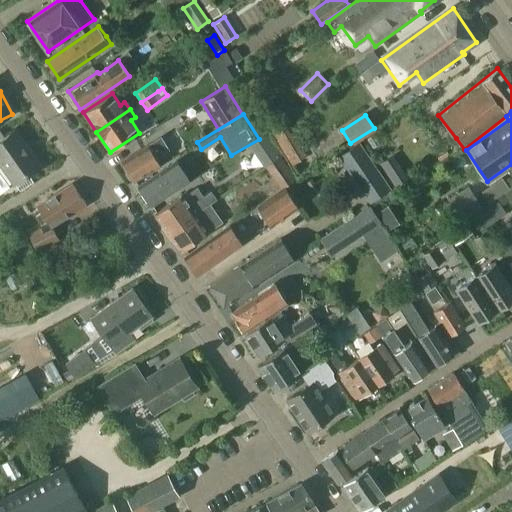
[(282,128),(272,134),(279,145),(288,139),(282,128)]
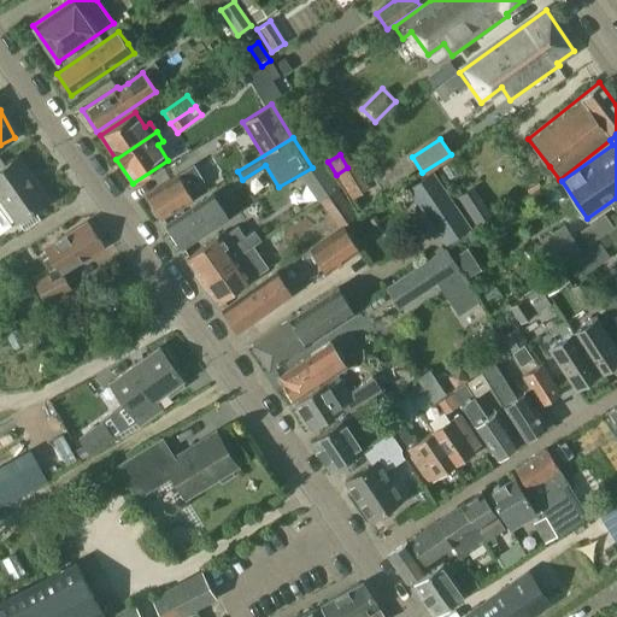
[(0,199),(17,222),(48,200),(17,157),(0,168),(0,199)]
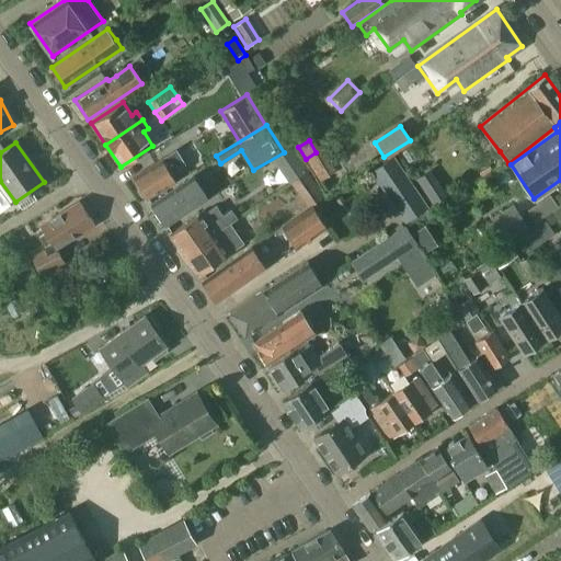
[(176,181),(172,174),(186,164),(174,148),(160,158),(161,159),(134,176),(138,183),(136,190),(140,197),(145,198),(145,199),(147,198),(176,181)]
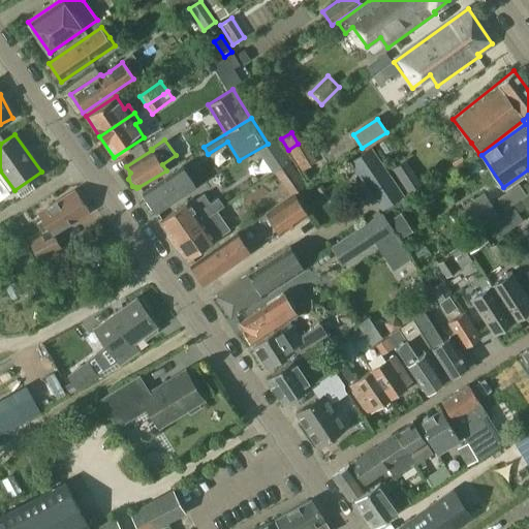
[(274,141),(258,151),(265,160),(280,150),(274,141)]
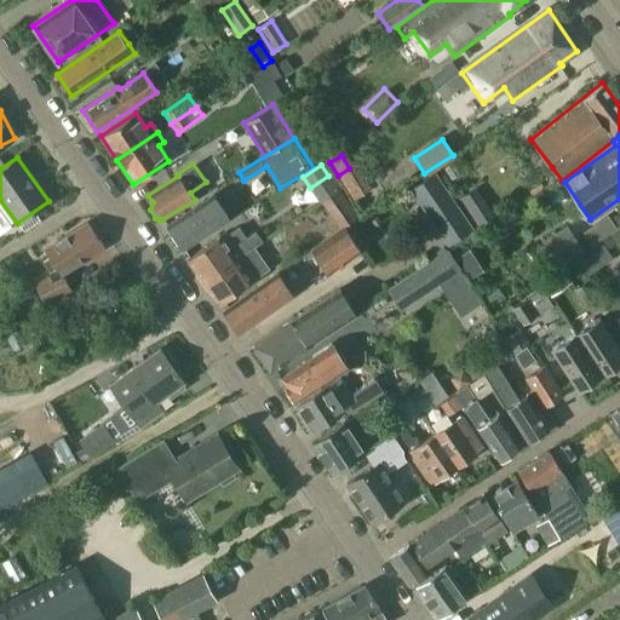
[(409,190),(447,247),(474,230),(435,173),(409,190)]
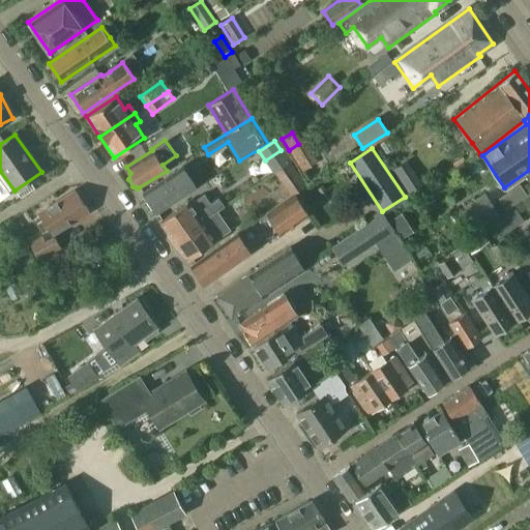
[(290,163),(274,173),(289,196),(293,193),(294,195),(305,185),(290,163)]
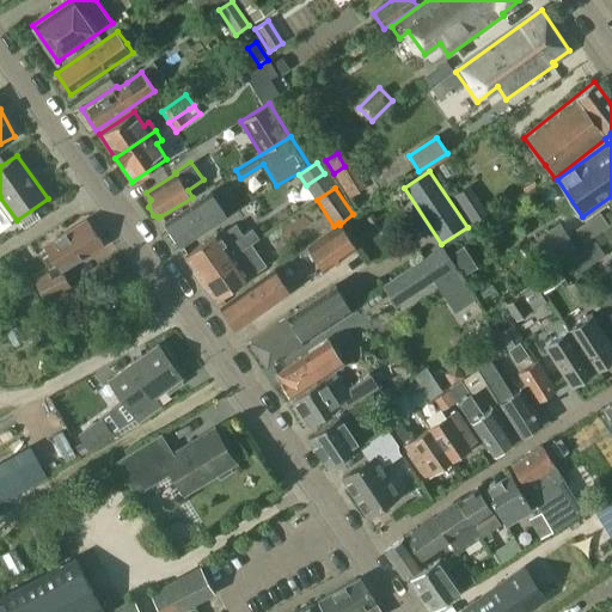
[(210,194),(165,225),(181,246),(225,215),(210,194)]
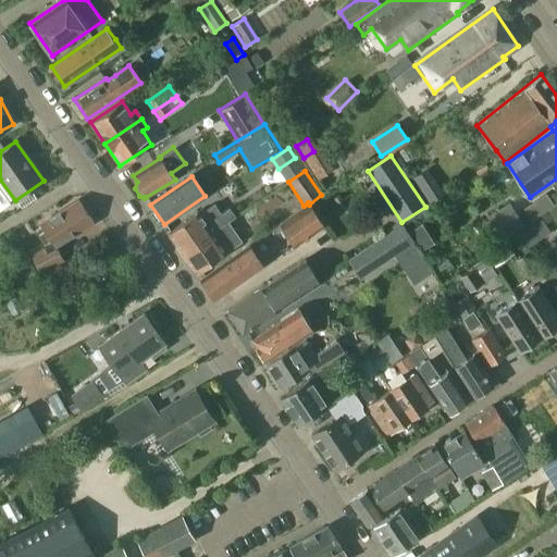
[(431,205),(444,196),(436,185),(423,194),(431,205)]
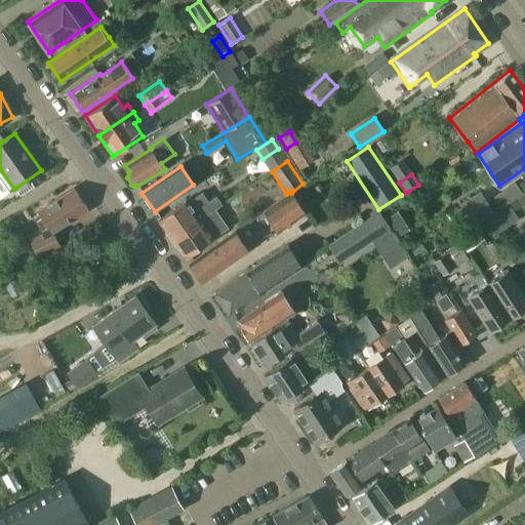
[(74,190),(38,213),(42,220),(36,225),(41,231),(47,228),(51,233),(87,210),(74,190)]
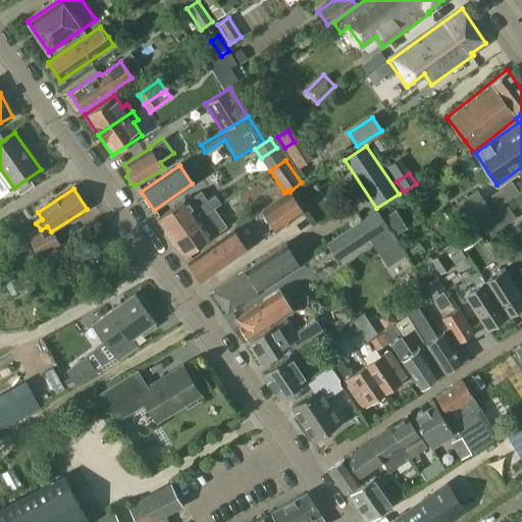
[(303,209),(290,192),(289,190),(284,193),(259,210),(275,233),(304,213),(303,209)]
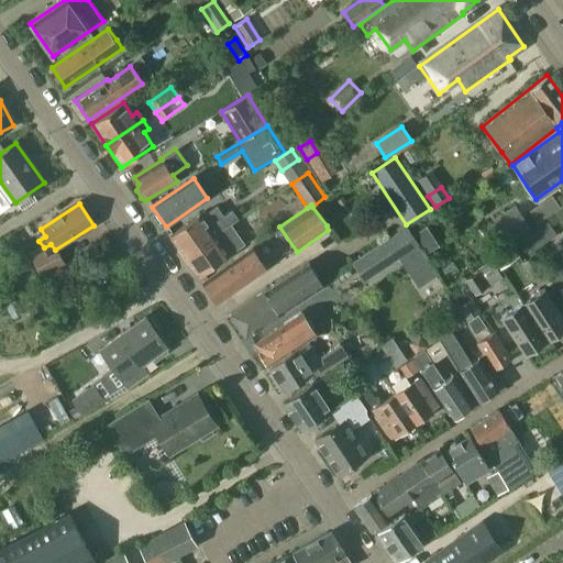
[(172,234),(186,255),(231,224),(238,219),(232,210),(223,216),(217,206),(201,216),(200,214),(172,234)]
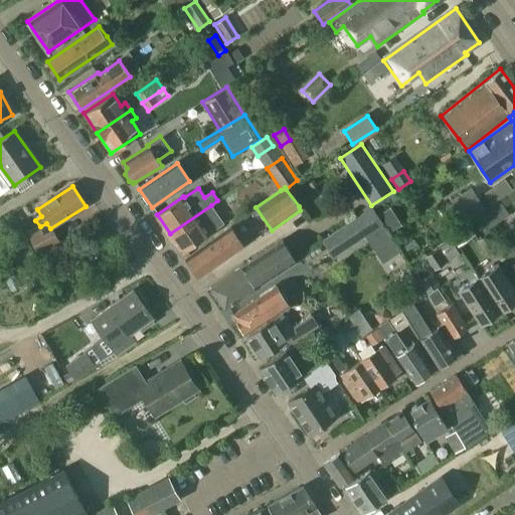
[(452,202),(465,222),(485,209),(472,189),(452,202)]
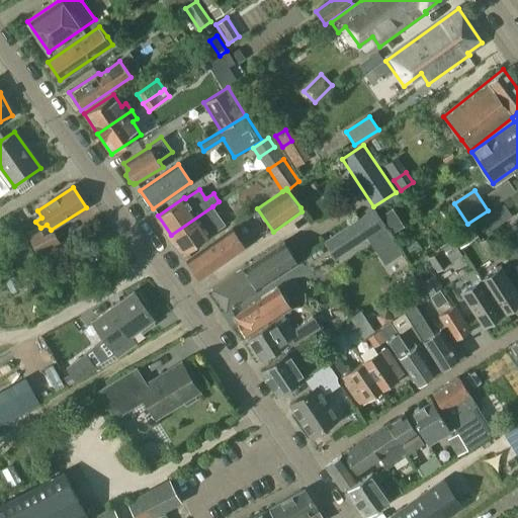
[(225,225),(212,206),(171,235),(184,254),(210,235),(225,225)]
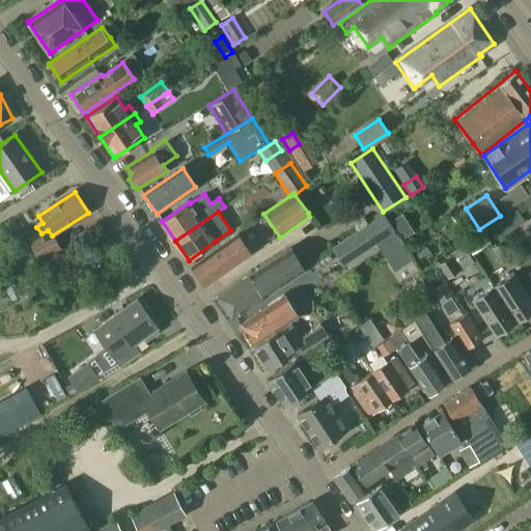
[(403,213),(391,220),(400,236),(413,229),(403,213)]
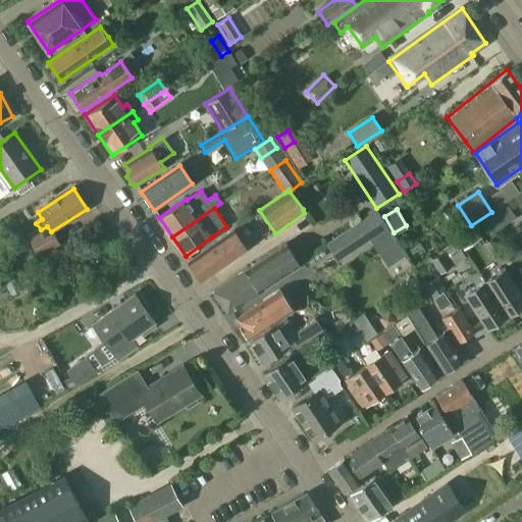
[(325,244),(327,247),(338,263),(372,241),(370,238),(386,227),(377,212),(361,222),(360,220),(325,244)]
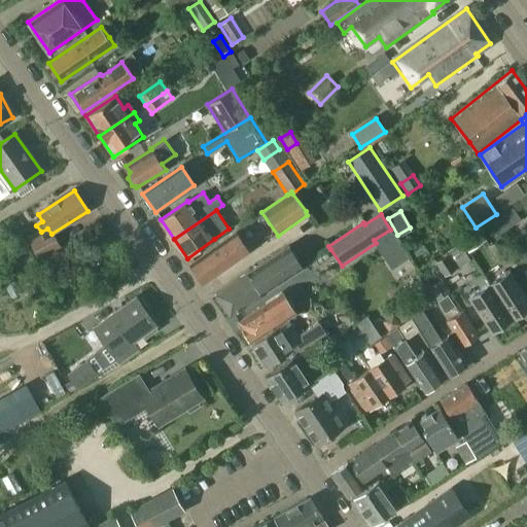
[(249,252),(239,238),(237,233),(191,264),(205,283),(249,252)]
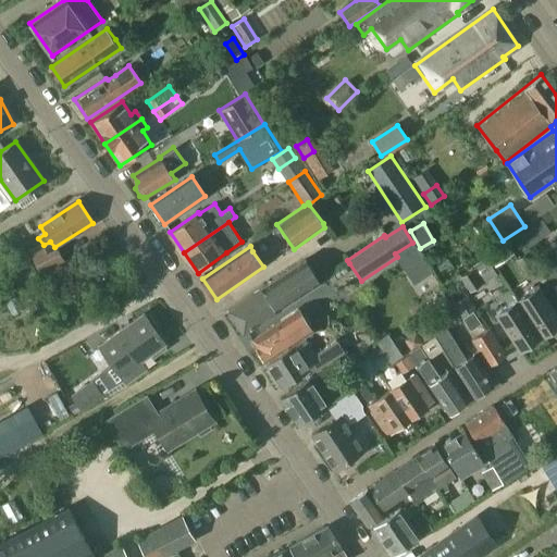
[(29,256),(40,275),(64,262),(58,249),(47,255),(42,248),(29,256)]
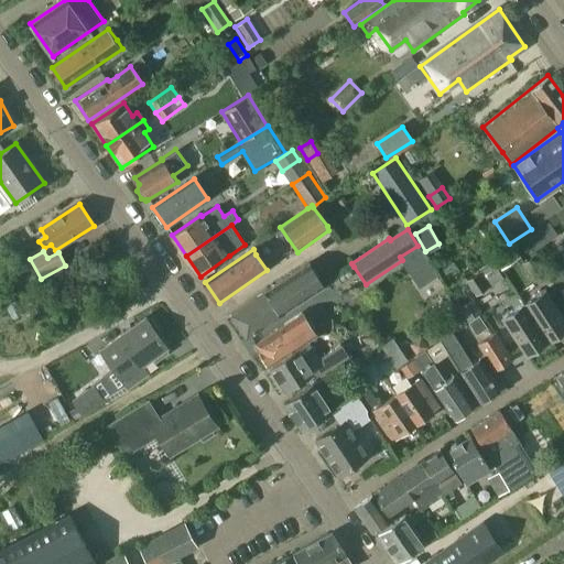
[(532,281),(546,272),(534,253),(520,262),(532,281)]
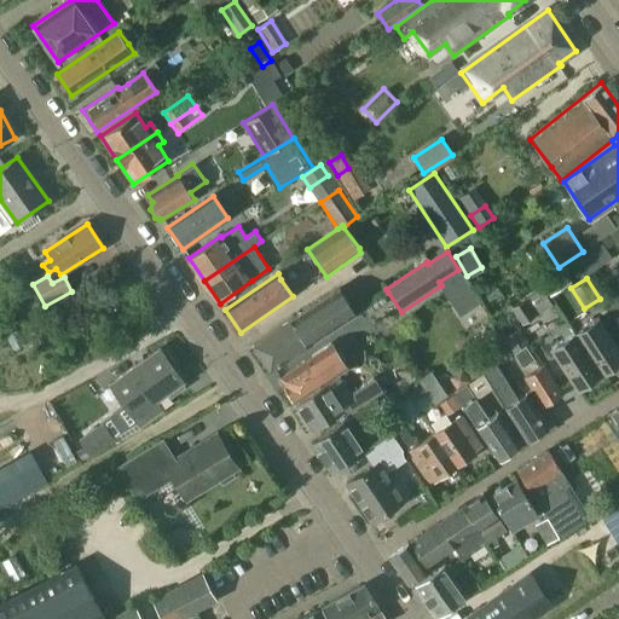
[(542,288),(510,308),(520,324),(551,304),(542,288)]
